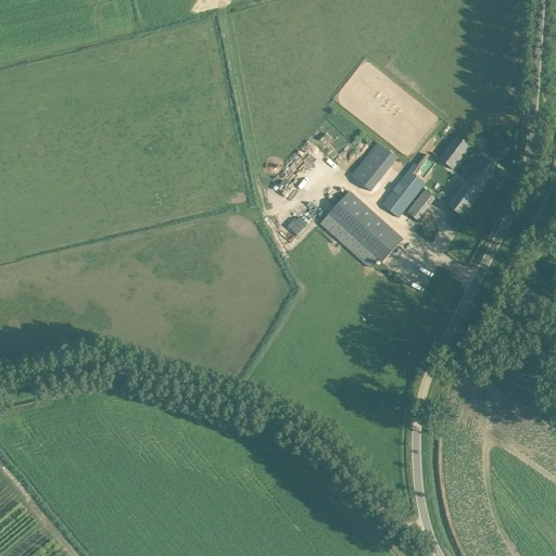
[(470,147),(462,140),(457,136),(439,159),(452,169),(470,147)]
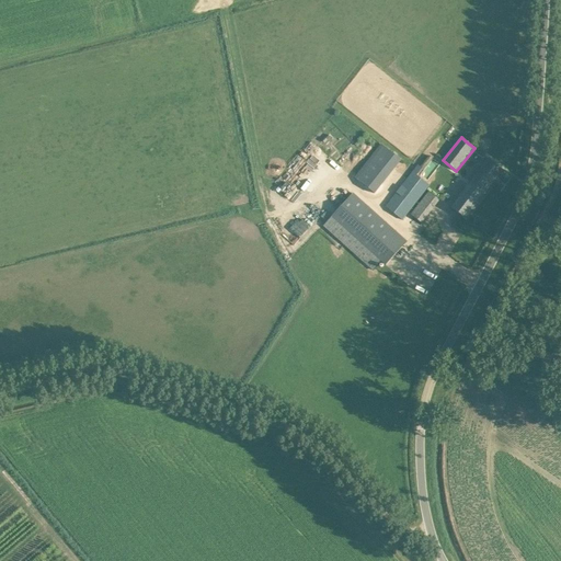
[(401,161),(382,146),(356,180),(375,194),(401,161)]
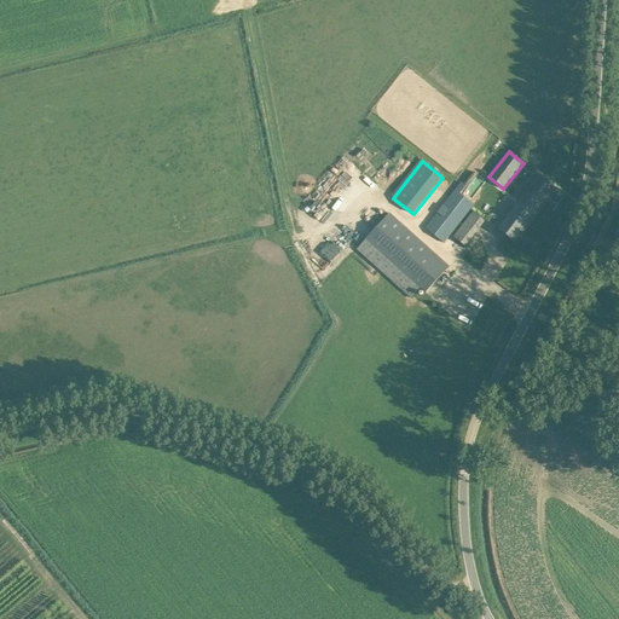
[(556,189),(539,175),(497,229),(514,242),(556,189)]
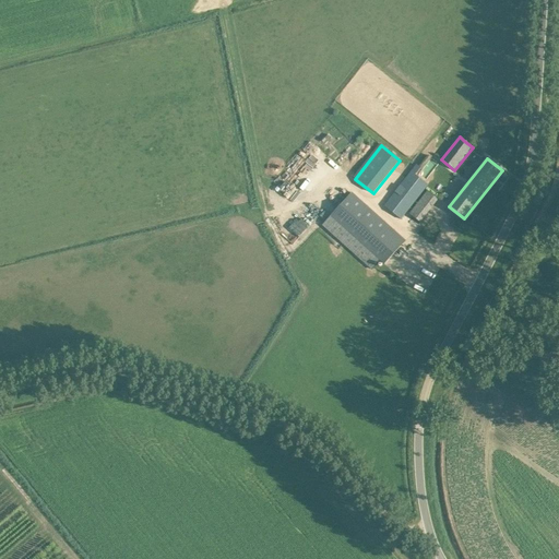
[(416,164),(383,206),(402,219),(428,185),(414,174),(419,167),(416,164)]
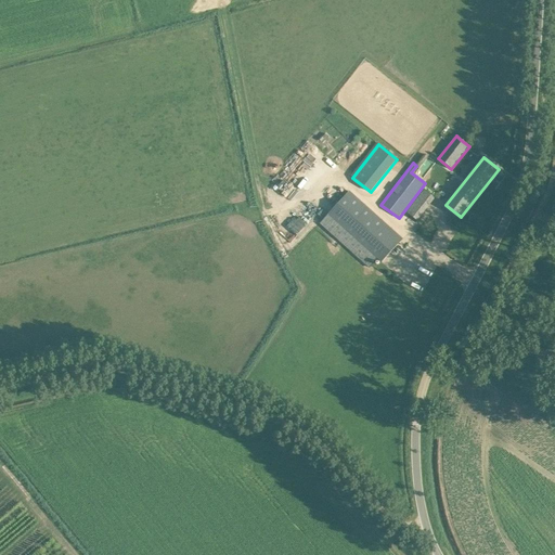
[(370,268),(377,259),(382,262),(402,240),(349,191),(320,223),(370,268)]
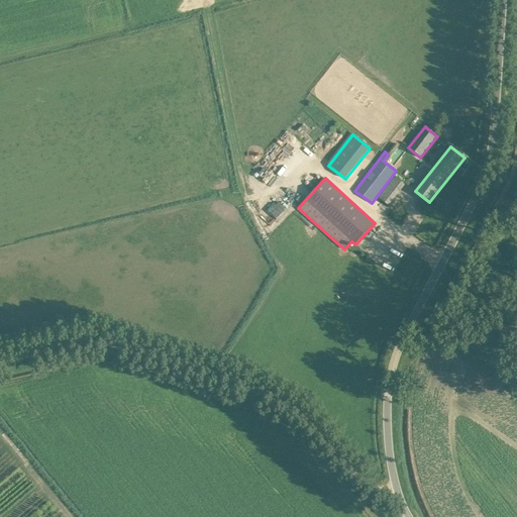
[(384,191),(379,198),(389,206),(394,198),(384,191)]
